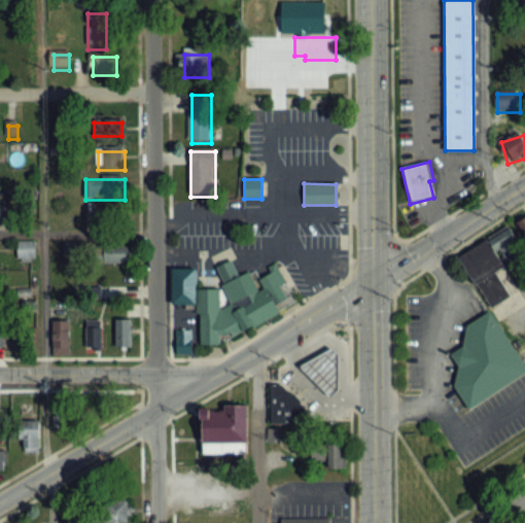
[(496,273),(524,257),(524,253),(512,232),(461,260),(491,314),(513,302),(496,273)]
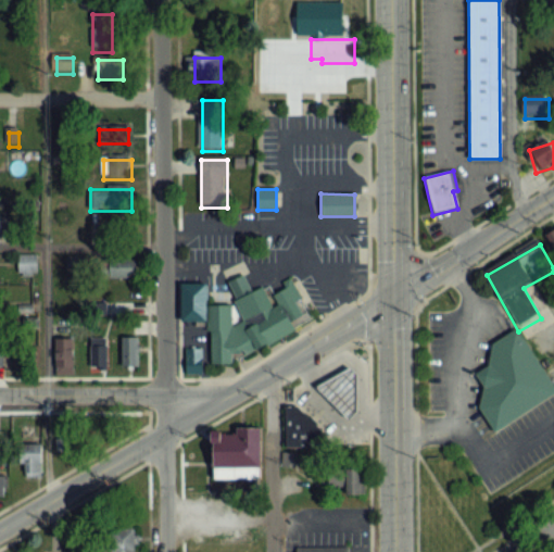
[(137,283),(137,264),(106,264),(106,283),(137,283)]
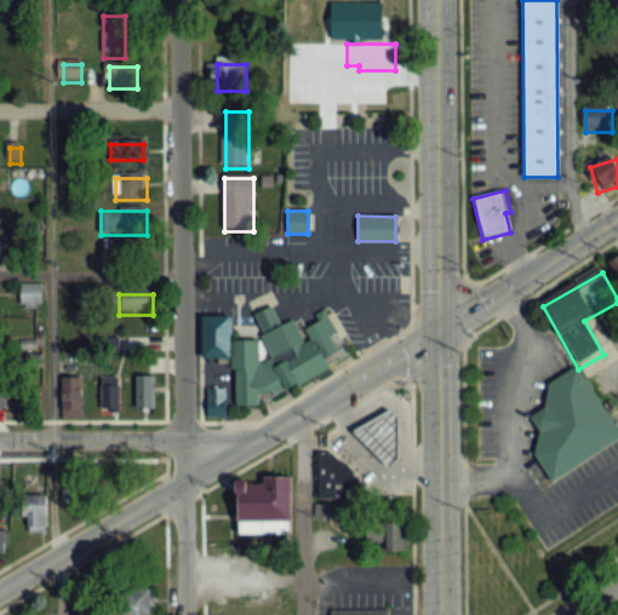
[(296,384),(273,397),(270,391),(265,395),(258,395),(258,406),(235,406),(234,369),(230,369),(230,342),(257,342),(257,365),(261,365),(272,358),(259,337),(263,335),(253,316),(270,308),(280,327),(292,321),(304,344),(309,340),(303,331),(318,322),(314,316),(322,311),(336,332),(327,337),(336,351),(322,358),(328,368),(298,388),(296,384)]
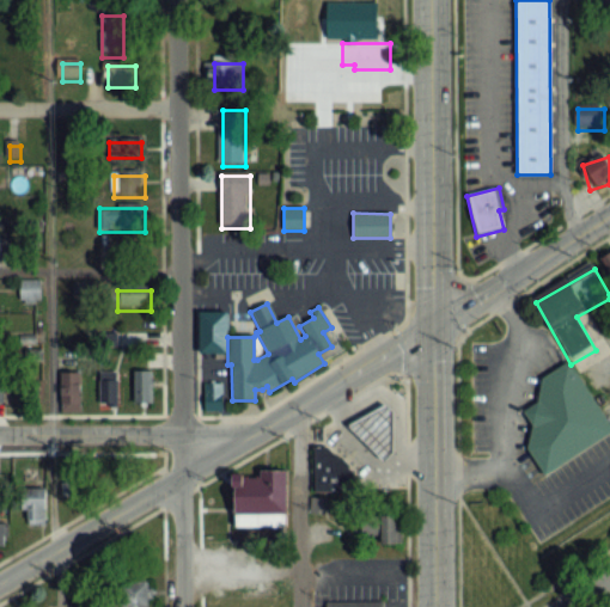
[(226,354),(199,354),(199,312),(226,312),(226,354)]
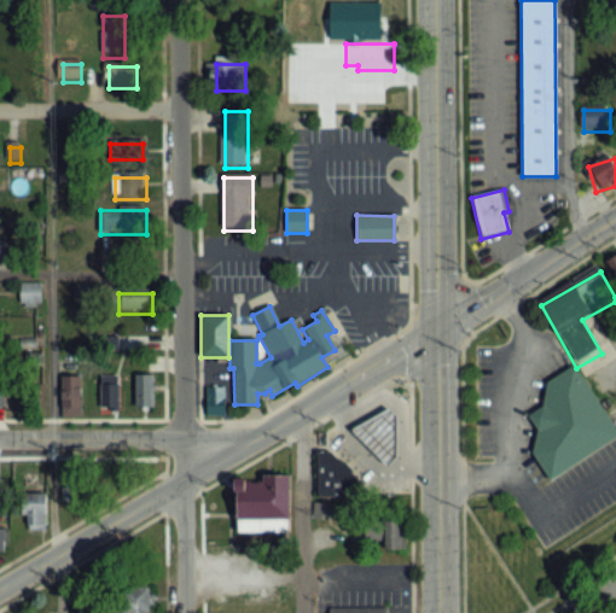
[(114,345),(112,358),(122,360),(123,346),(114,345)]
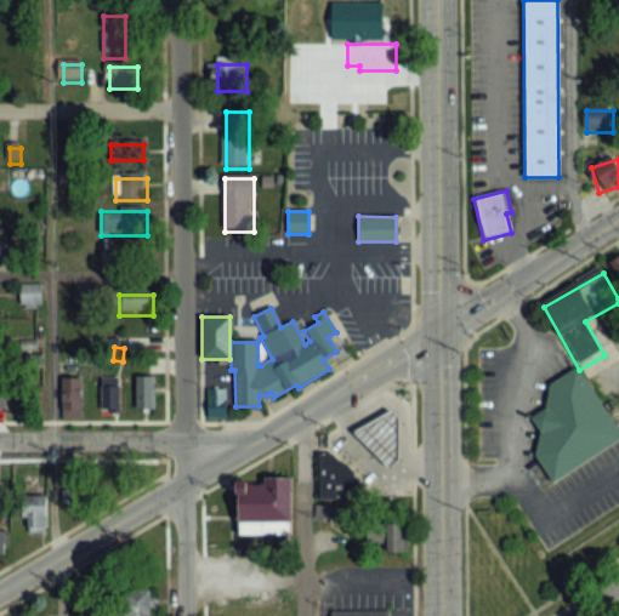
[(554,484),(618,440),(618,433),(577,369),(549,385),(545,409),(531,418),(539,432),(533,456),(554,484)]
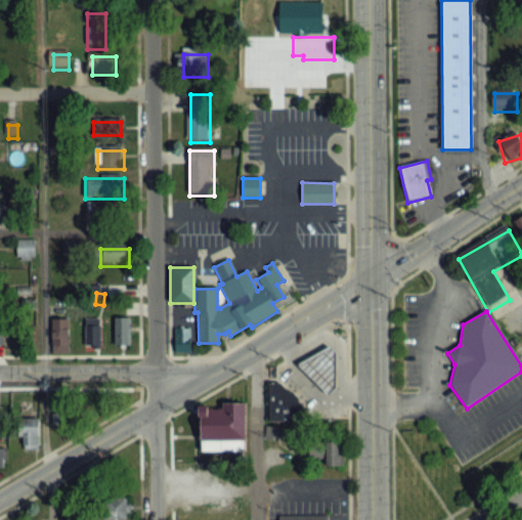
[(87,350),(103,350),(103,320),(87,320),(87,350)]
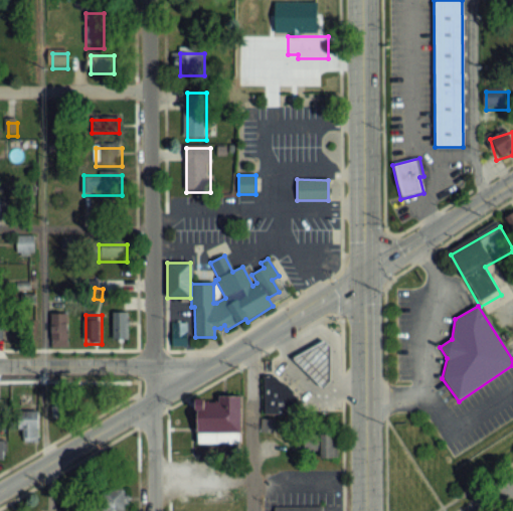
[(130,316),(115,316),(115,343),(130,343),(130,316)]
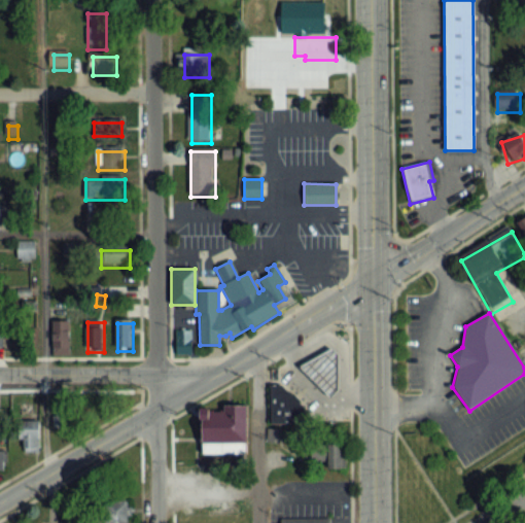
[(57,356),(71,356),(71,326),(57,326),(57,356)]
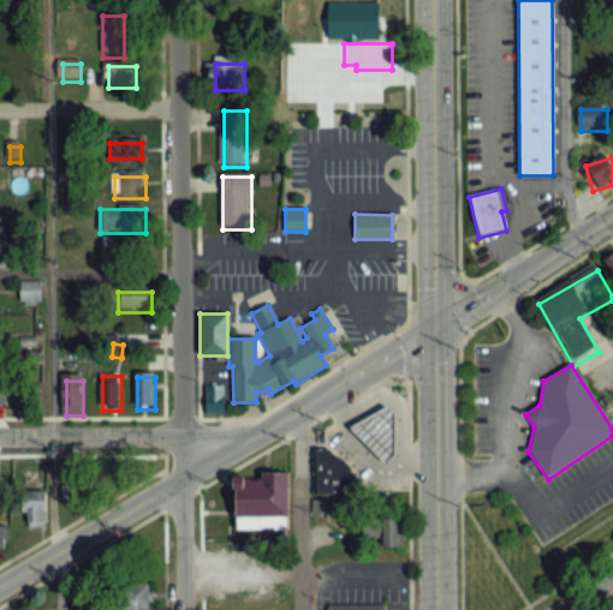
[(222,414),(204,414),(204,386),(222,386),(222,414)]
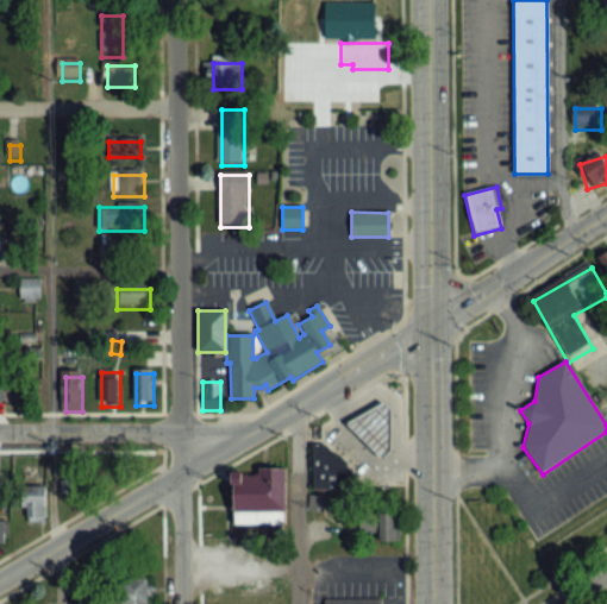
[(381,459),(390,450),(390,410),(382,402),(346,423),(381,459)]
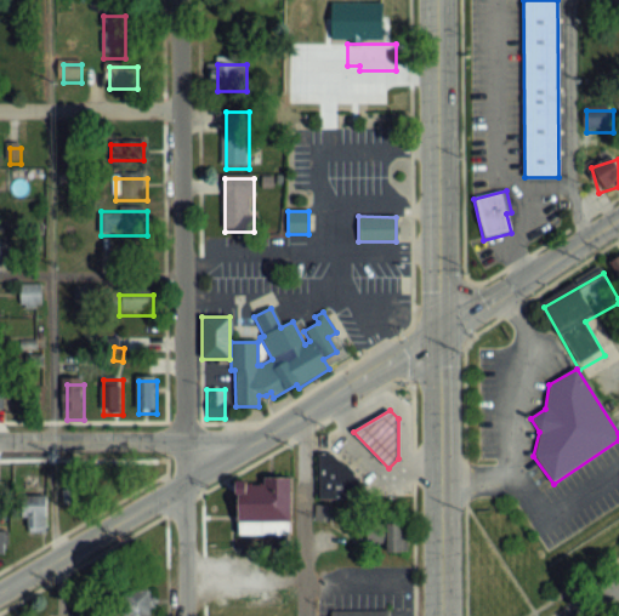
[(319,498),(319,455),(333,455),(364,486),(364,501),(319,498)]
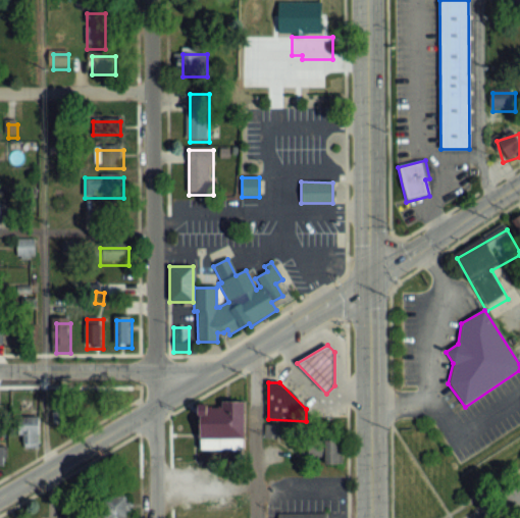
[(200,450),(201,408),(221,409),(221,402),(244,402),(244,450),(200,450)]
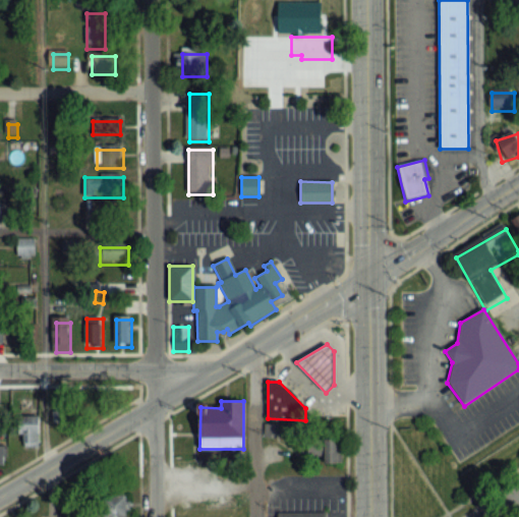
[(40,450),(40,421),(27,421),(27,450),(40,450)]
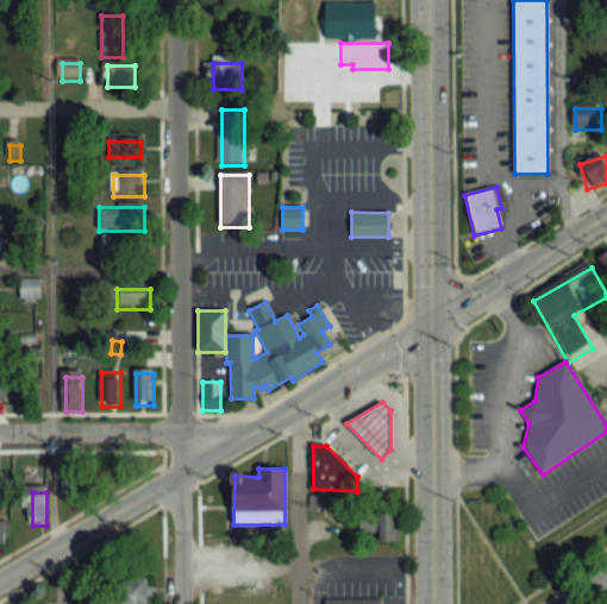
[(365,545),(401,545),(401,518),(365,518),(365,545)]
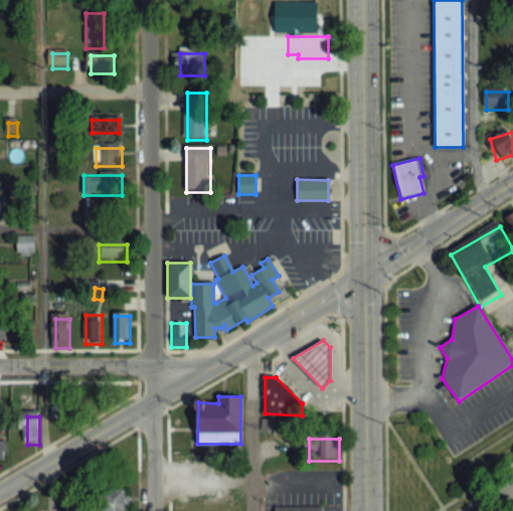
[(128,510),(128,493),(102,493),(101,510),(128,510)]
